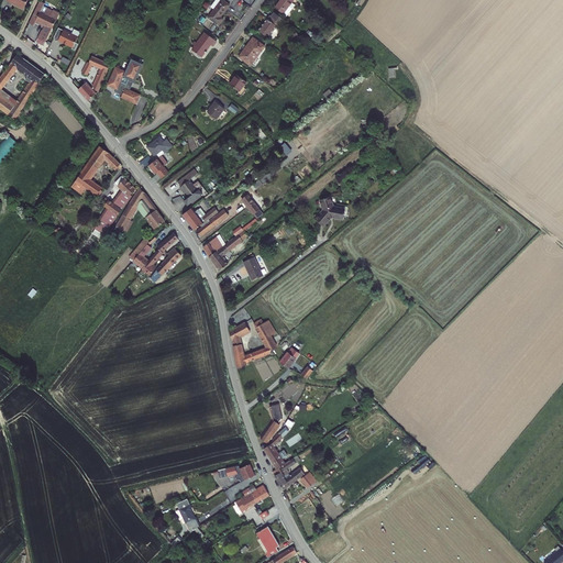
[(216,3),(207,14),(217,23),(222,17),(219,14),(228,2),(224,0),(212,0),(212,1),(216,3)]
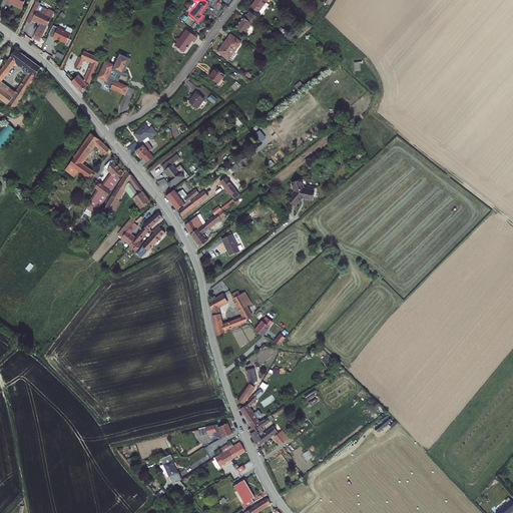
[(251,0),(248,5),(260,13),(265,6),(262,4),(264,1),(264,0),(251,0)]
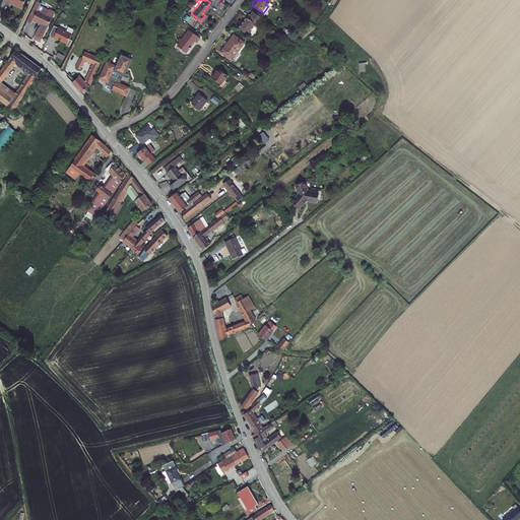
[(55,12),(41,5),(42,3),(37,1),(28,18),(26,21),(31,24),(33,20),(42,25),(40,29),(38,29),(35,36),(36,37),(42,40),(55,12)]
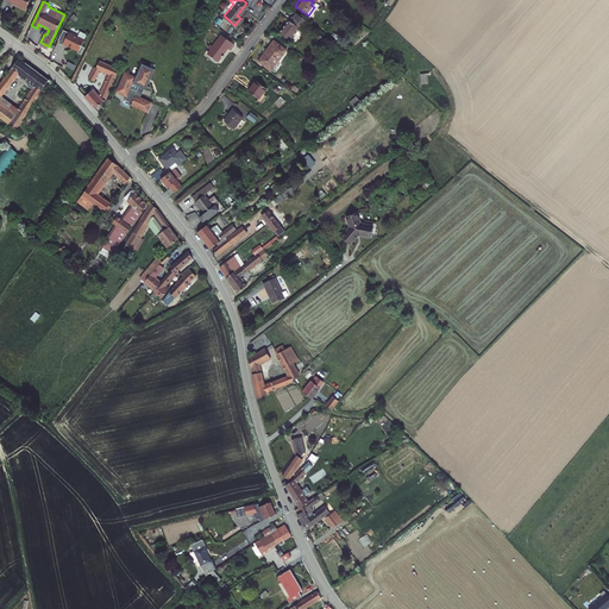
[(294,30),(299,32),(305,25),(303,24),(307,20),(295,11),(292,14),(290,14),(277,30),(288,38),(294,30)]
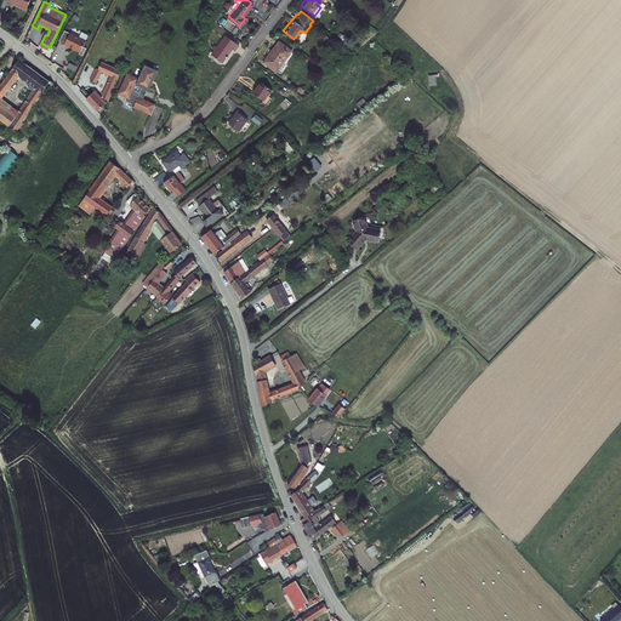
[(66,44),(70,33),(66,30),(60,41),(66,44)]
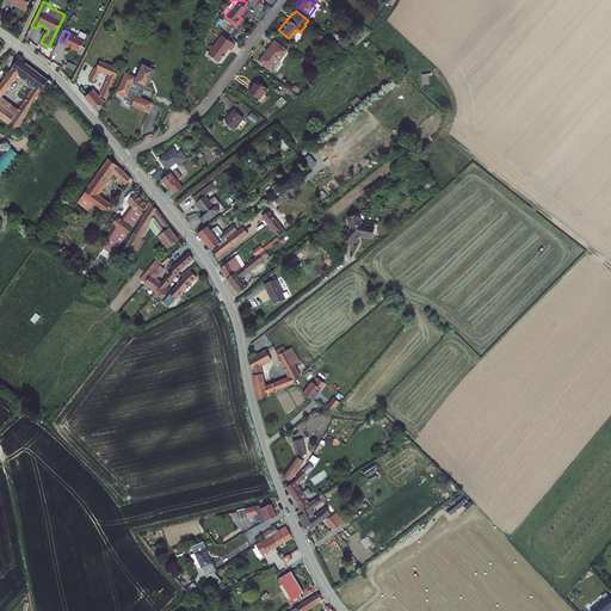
[(85,39),(69,32),(65,43),(65,44),(79,51),(78,54),(81,55),(84,48),(81,47),(85,39)]
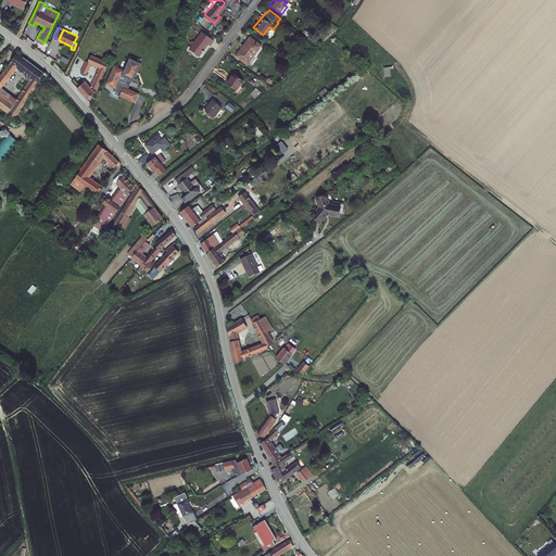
[(201,29),(188,46),(199,53),(207,41),(210,42),(213,38),(201,29)]
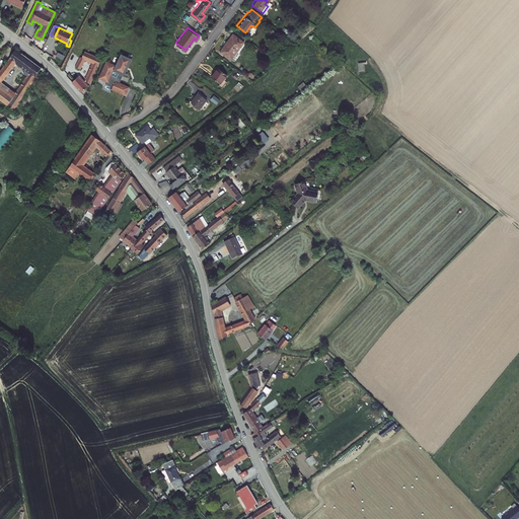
[(242,41),(232,33),(219,51),(229,58),(242,41)]
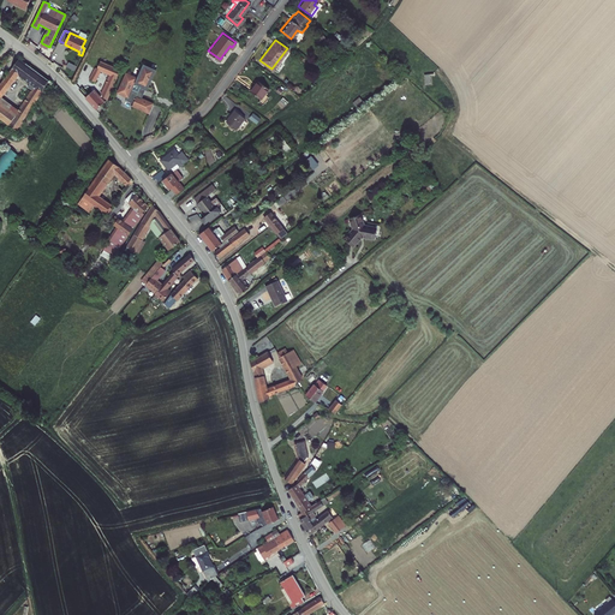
[(0,115),(13,126),(46,78),(17,54),(0,75),(0,115)]
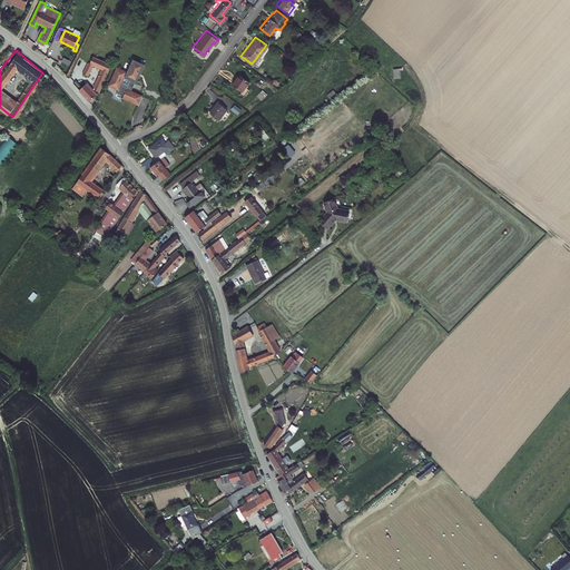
[(110,60),(92,50),(88,59),(87,58),(81,69),(86,71),(91,61),(99,66),(92,84),(98,88),(110,60)]
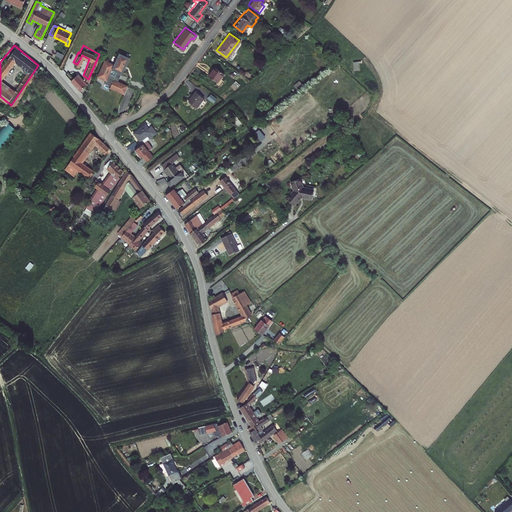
[(127,55),(117,51),(114,59),(115,60),(114,63),(103,58),(96,74),(104,77),(103,80),(109,83),(108,84),(122,90),(125,83),(115,79),(119,70),(120,67),(122,67),(127,55)]
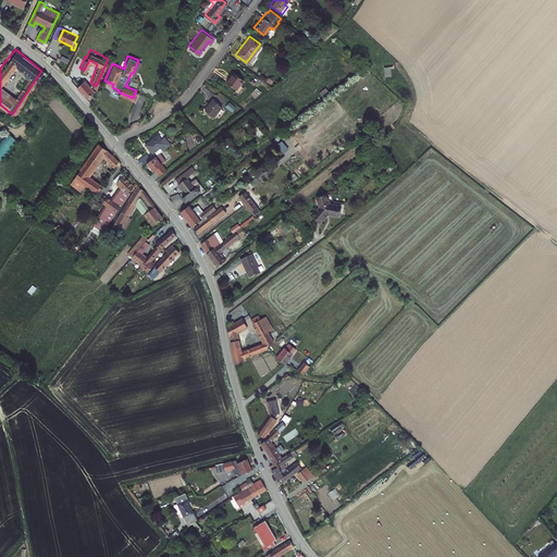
[(242,79),(232,71),(230,74),(231,74),(225,81),(235,88),(233,90),(237,94),(242,87),(238,84),(242,79)]
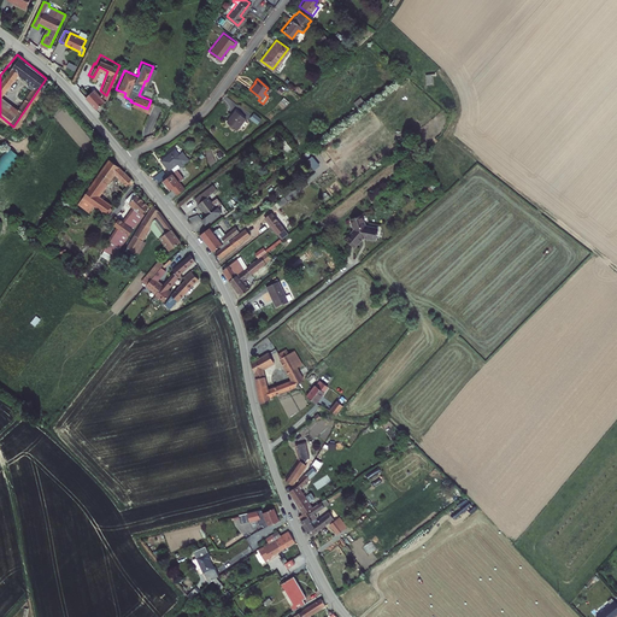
[(104,97),(93,84),(83,94),(94,106),(104,97)]
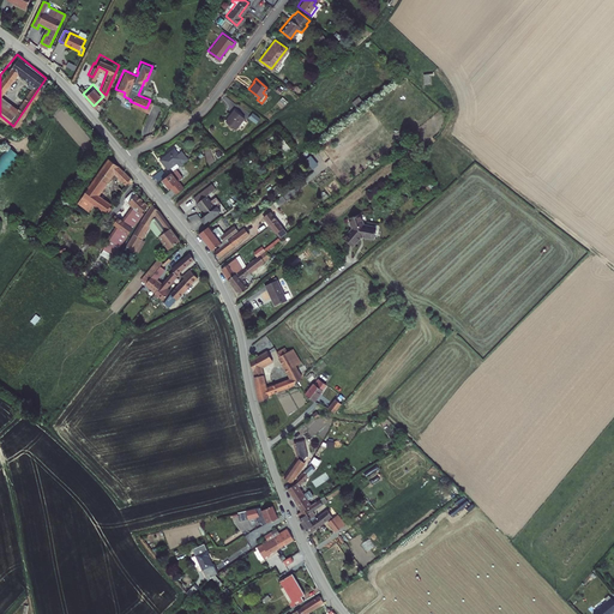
[(235,112),(226,104),(216,116),(227,124),(229,120),(233,122),(236,119),(233,115),(235,112)]
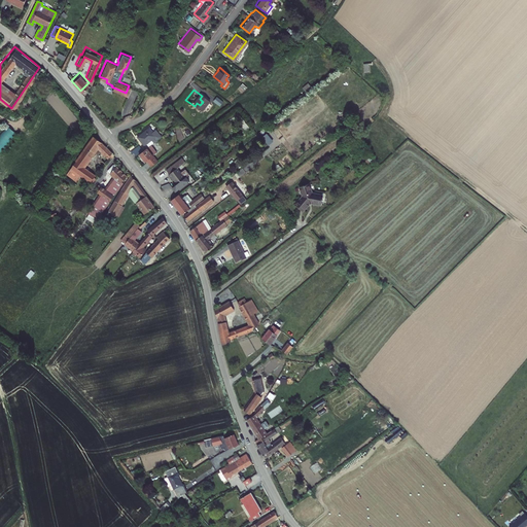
[(147,124),(135,134),(142,142),(150,136),(152,138),(160,132),(154,126),(151,128),(147,124)]
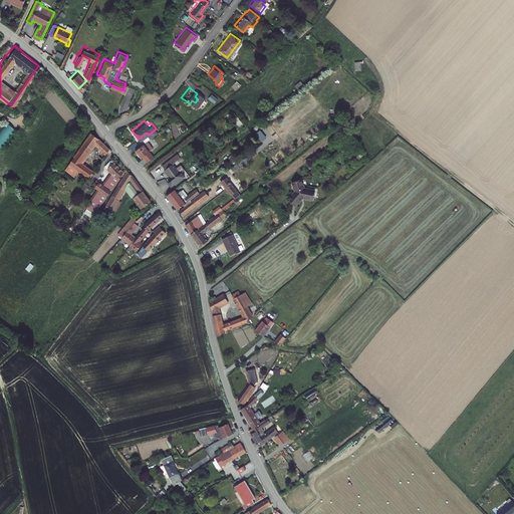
[(107,146),(97,136),(89,129),(66,160),(67,161),(74,167),(85,175),(107,146)]
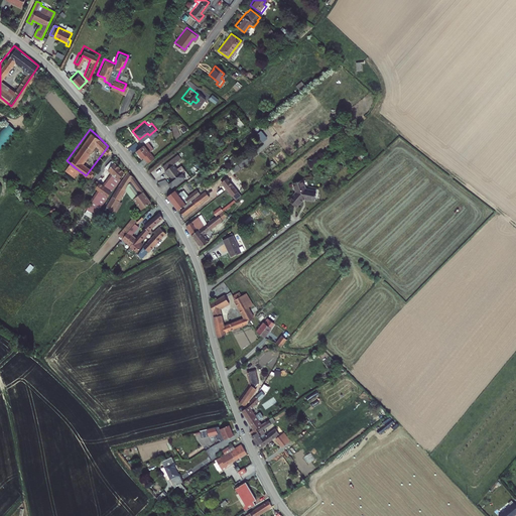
[(149,136),(134,148),(140,155),(142,154),(146,159),(152,154),(148,148),(154,143),(149,136)]
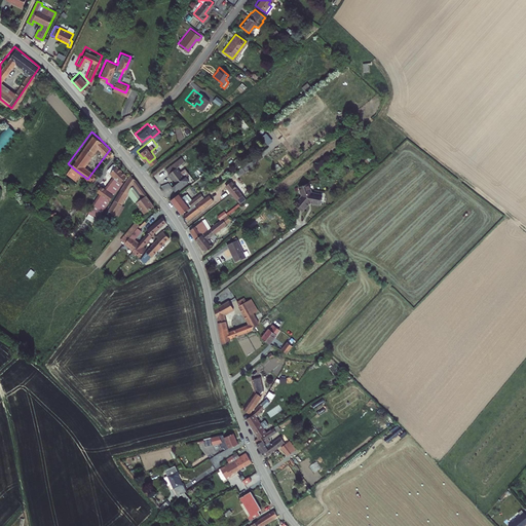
[(137,142),(129,147),(134,152),(141,147),(137,142)]
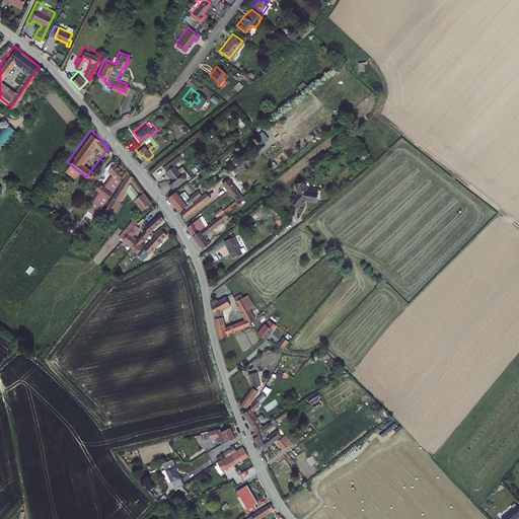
[(173,155),(162,164),(165,168),(164,169),(167,173),(168,171),(173,177),(174,176),(180,171),(186,168),(181,162),(176,166),(173,162),(176,159),(173,155)]
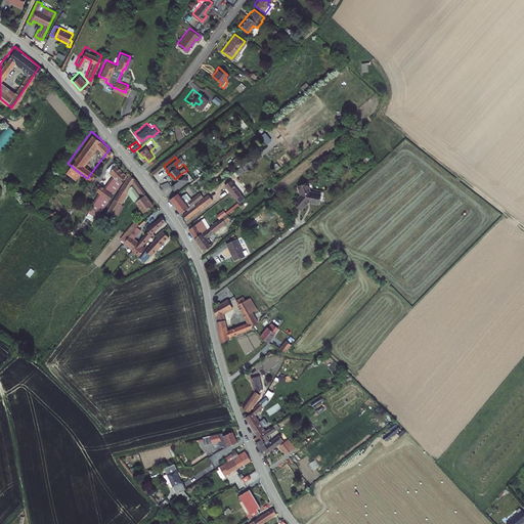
[(96,189),(101,192),(108,198),(122,179),(120,178),(125,172),(114,161),(112,161),(105,167),(112,174),(102,186),(100,184),(96,189)]
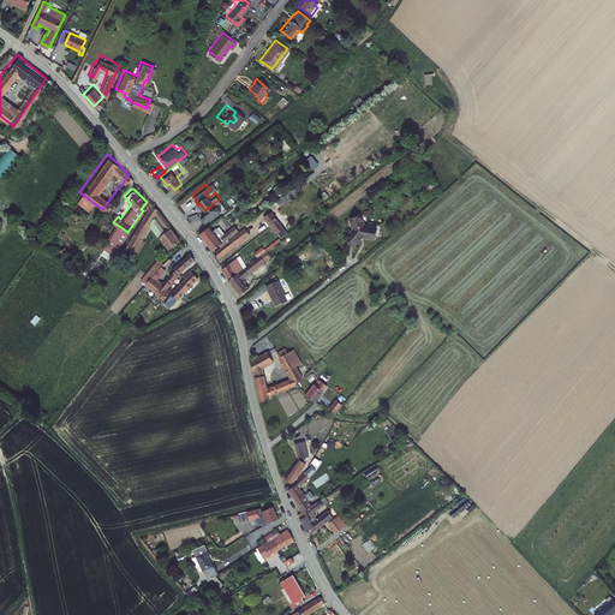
[(77,196),(85,203),(89,199),(81,192),(77,196)]
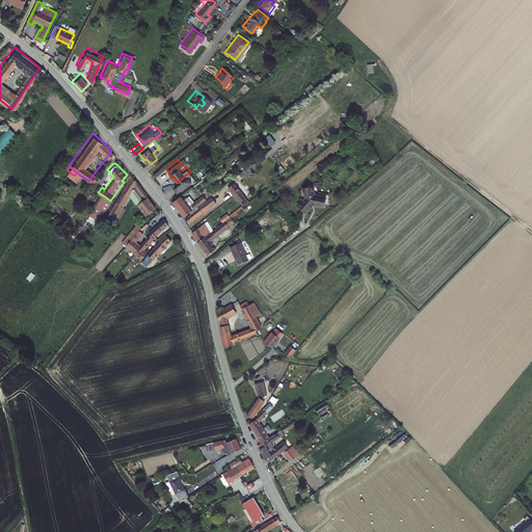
[(137,201),(145,212),(154,206),(145,194),(147,193),(136,179),(131,174),(122,189),(123,190),(116,202),(122,205),(134,185),(142,196),(137,201)]
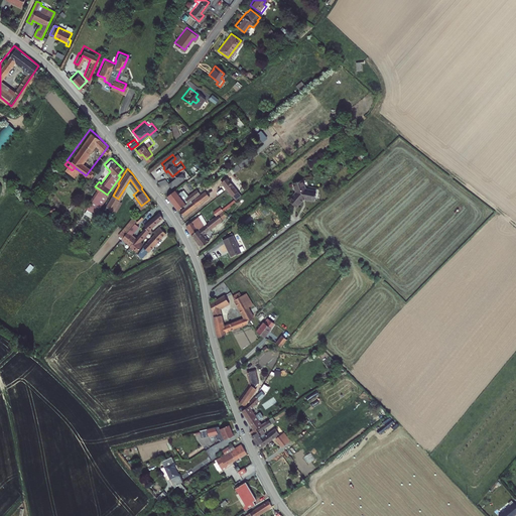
[(182,175),(179,170),(173,175),(176,180),(182,175)]
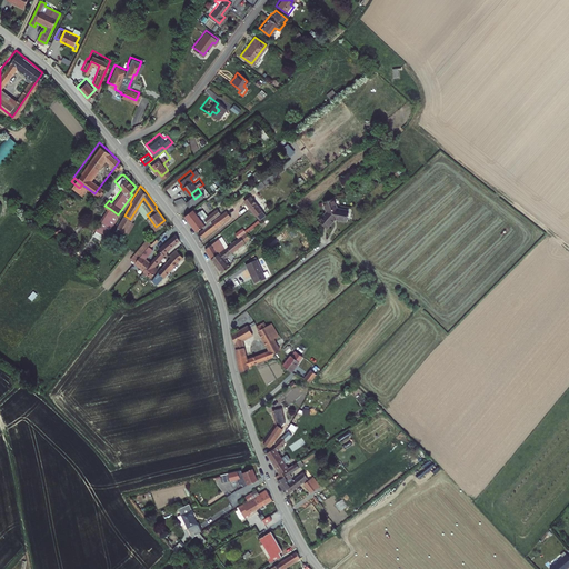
[(250,192),(245,197),(259,216),(265,211),(250,192)]
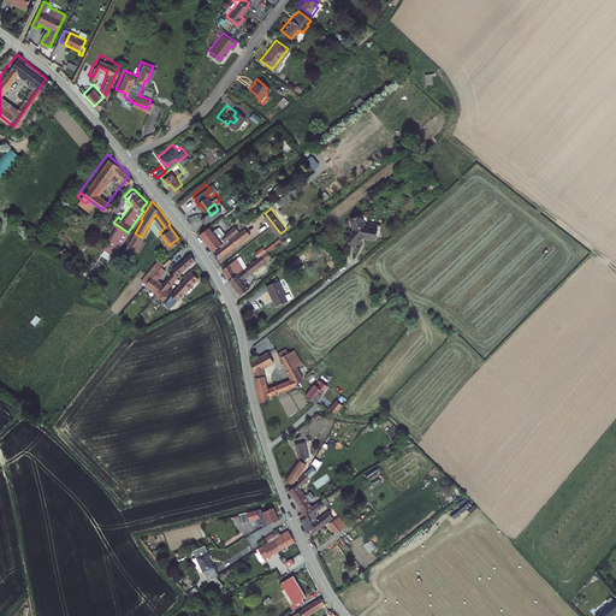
[(357,211),(347,214),(351,225),(362,221),(357,211)]
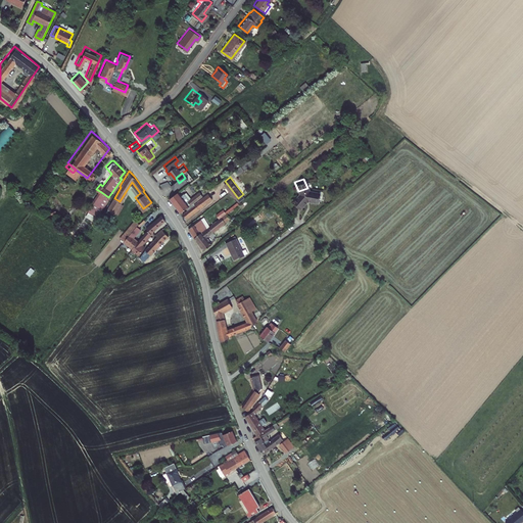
[(177,188),(168,195),(179,210),(186,204),(192,199),(201,192),(198,188),(187,196),(182,190),(180,192),(177,188)]
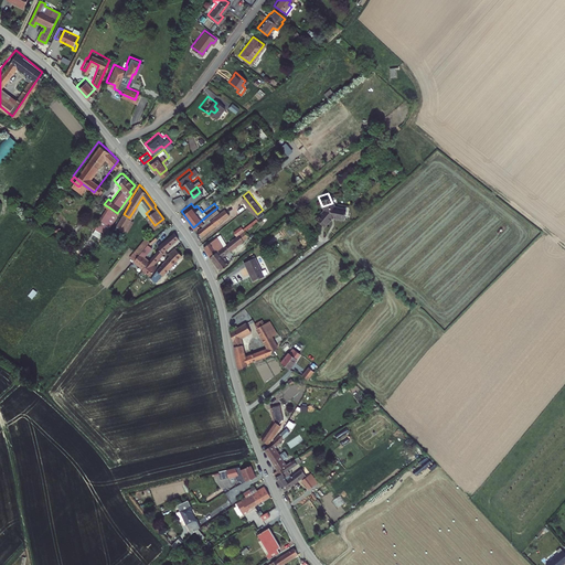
[(332,203),(322,206),(330,214),(332,214),(332,203)]
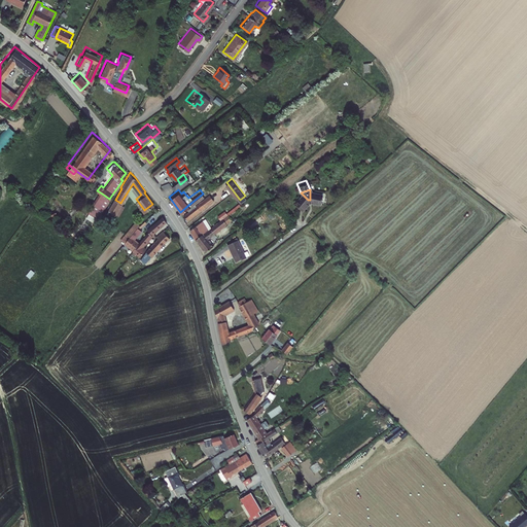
[(320,191),(310,189),(310,200),(319,201),(320,191)]
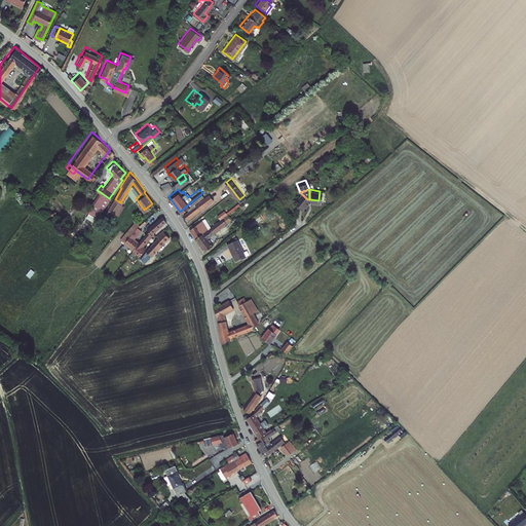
[(193,200),(187,205),(188,207),(182,212),(186,217),(212,196),(209,191),(194,202),(193,200)]
